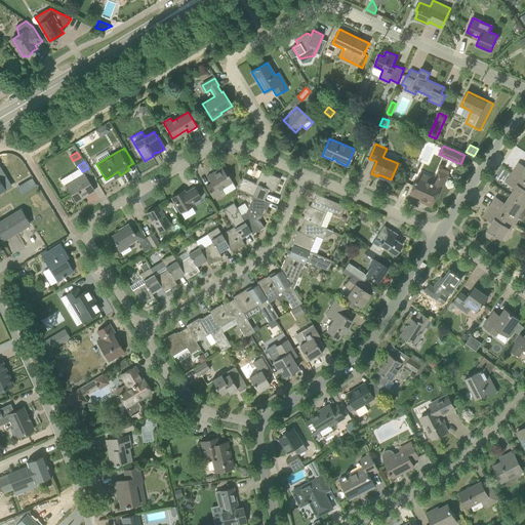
[(524,166),(519,163),(513,172),(524,179),(524,166)]
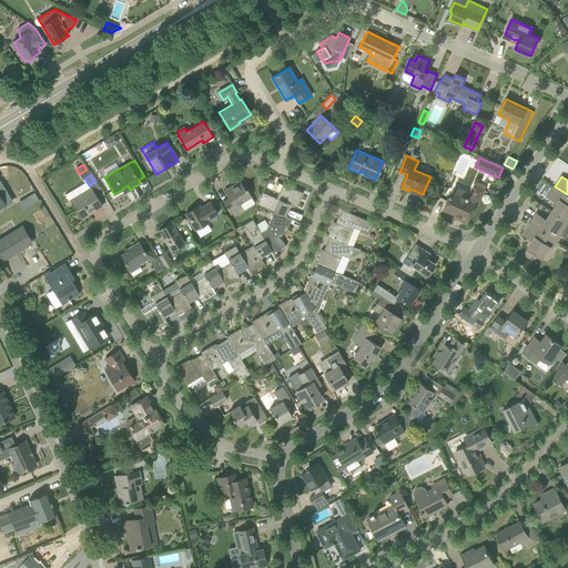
[(229,199),(223,202),(231,214),(242,208),(240,204),(252,196),(246,189),(245,190),(240,181),(231,186),(232,189),(225,193),(229,199)]
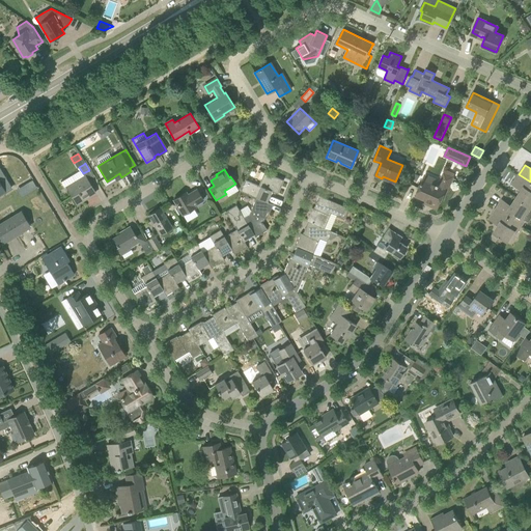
[(256,198),(266,202),(270,191),(277,194),(283,180),(264,172),(260,180),(262,182),(260,187),(245,180),(241,192),(256,198)]
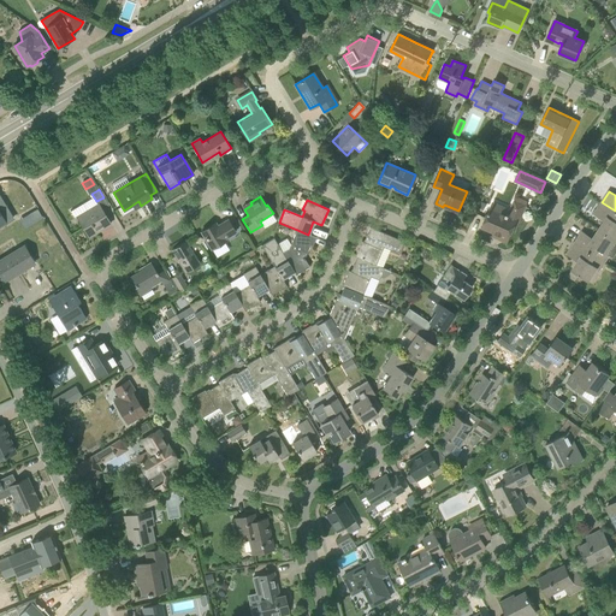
[(515,231),(526,206),(515,201),(508,217),(491,209),(483,227),(496,234),(497,232),(502,234),(501,235),(509,238),(513,230),(515,231)]
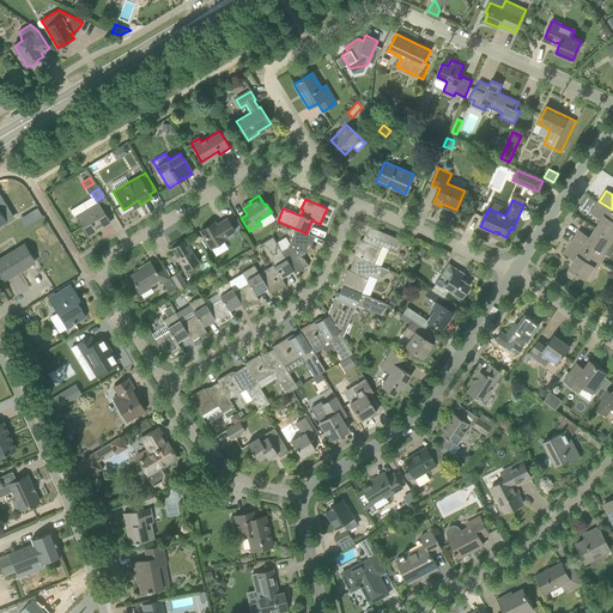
[(612,210),(599,201),(590,213),(601,220),(596,229),(612,240),(612,238),(612,210)]
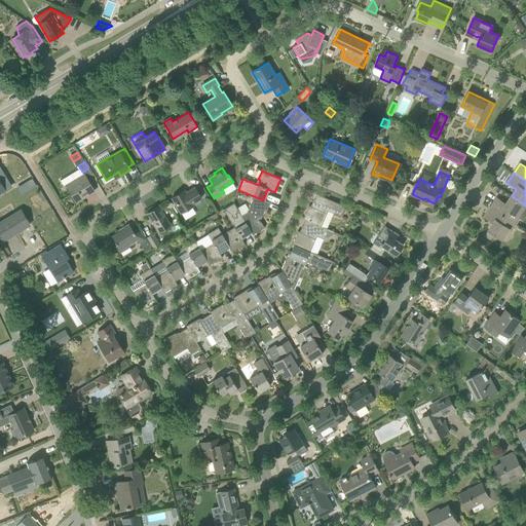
[(95,191),(87,179),(84,175),(75,180),(71,174),(61,181),(64,187),(66,186),(75,200),(86,194),(87,195),(95,191)]
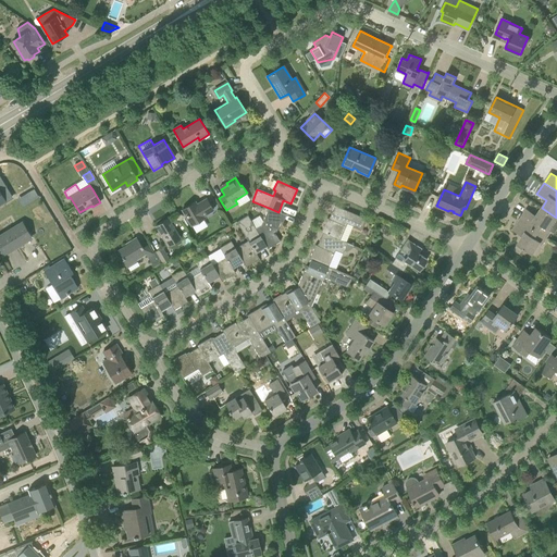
[(213,210),(207,199),(197,205),(195,202),(182,210),(192,225),(205,218),(203,217),(213,210)]
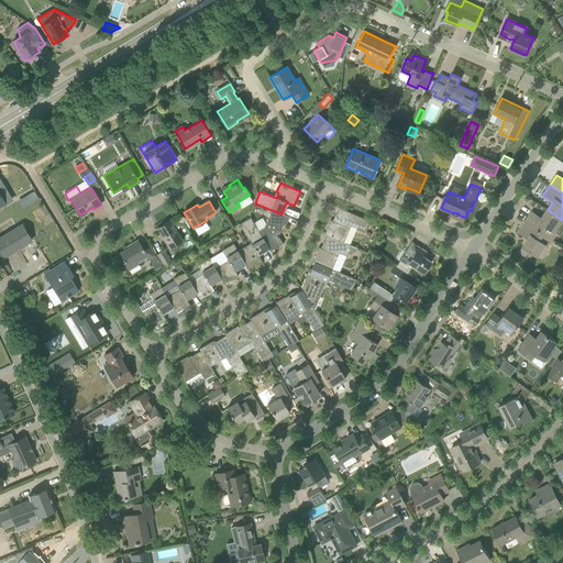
[(364,232),(370,221),(339,208),(334,218),(335,219),(333,221),(331,220),(324,234),(327,235),(343,242),(351,227),(364,232)]
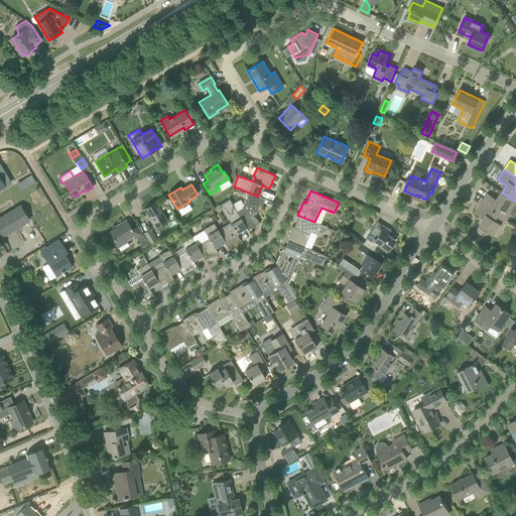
[(232,205),(246,227),(248,231),(259,224),(255,217),(260,205),(262,206),(265,199),(258,197),(249,192),(243,205),(240,200),(232,205)]
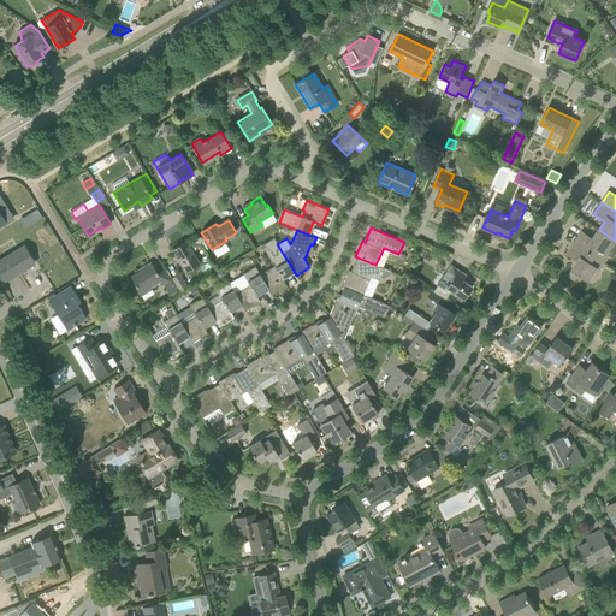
[(606,254),(615,241),(599,230),(593,238),(582,231),(575,243),(605,262),(610,255),(606,254)]
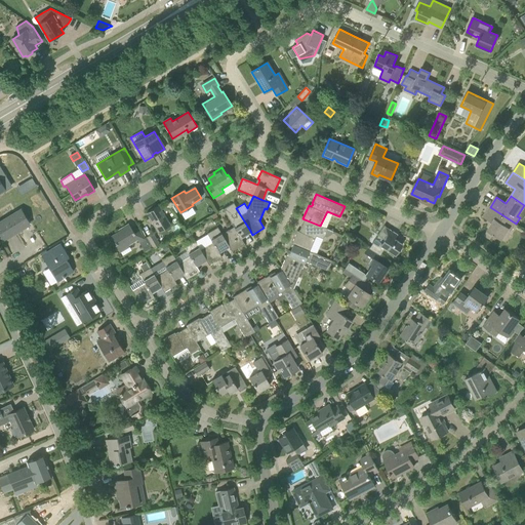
[(240,237),(250,231),(236,208),(233,203),(223,209),(233,227),(221,234),(230,247),(232,251),(244,244),(240,237)]
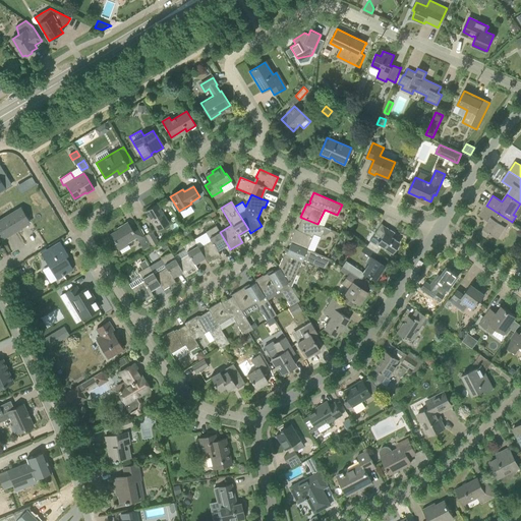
[(169,207),(167,203),(160,207),(163,211),(169,207)]
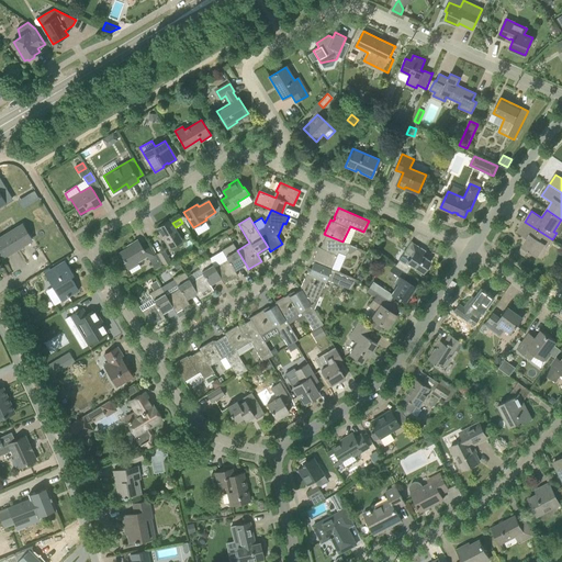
[(170,220),(157,227),(169,249),(182,242),(170,220)]
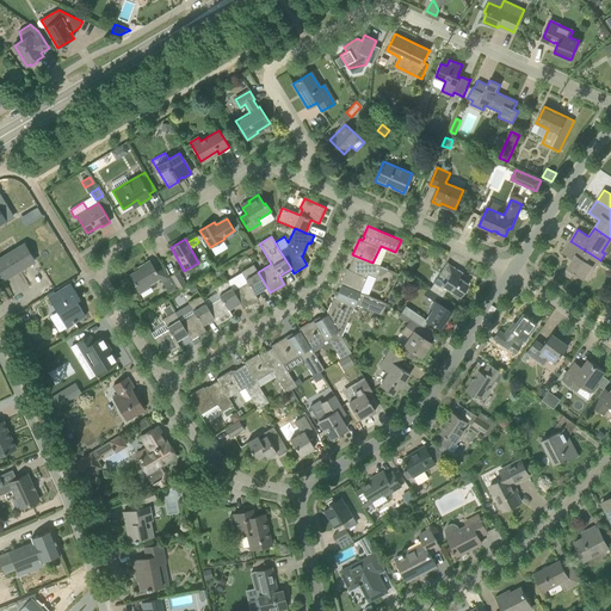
[(574,273),(584,279),(593,265),(596,267),(600,260),(571,241),(562,253),(573,259),(563,273),(571,278),(574,273)]
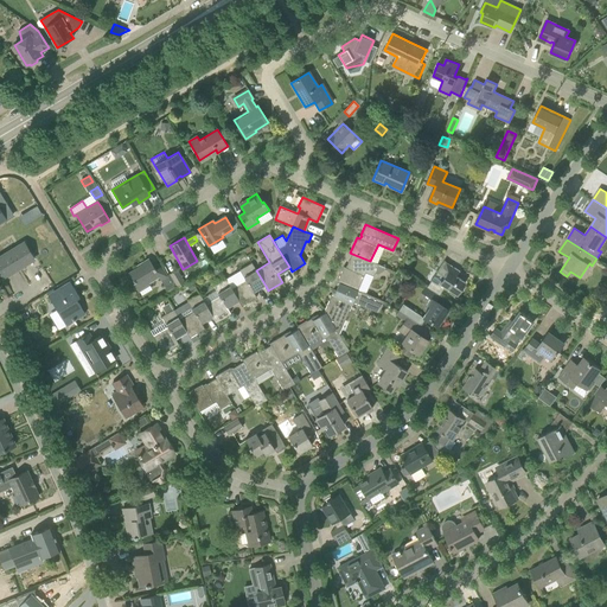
[(0,256),(0,273),(2,278),(34,259),(25,243),(0,256)]
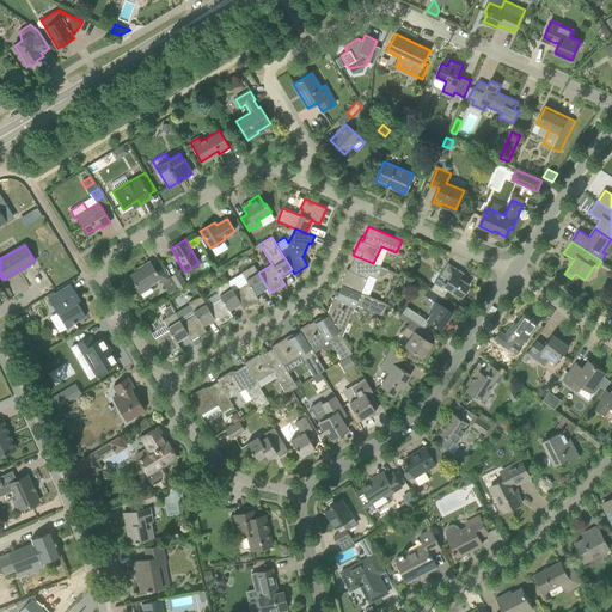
[(387,273),(389,270),(373,264),(373,263),(355,256),(350,267),(352,267),(350,270),(347,269),(340,285),(342,286),(342,285),(361,293),(368,275),(377,277),(378,275),(381,276),(387,273)]
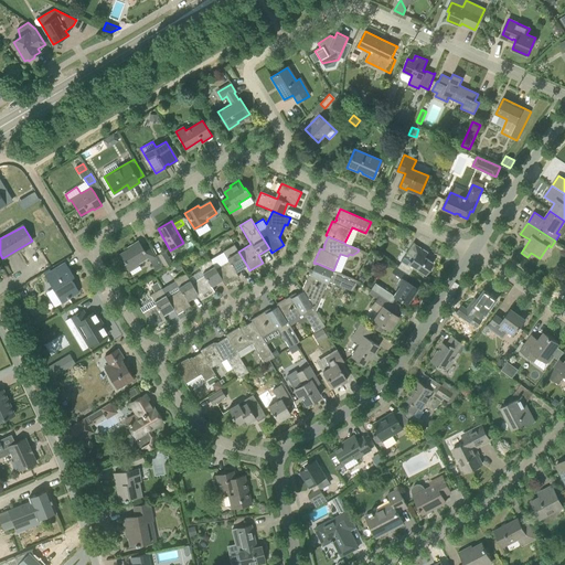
[(145,252),(138,241),(127,247),(128,248),(119,254),(129,269),(148,258),(155,268),(160,265),(150,248),(145,252)]
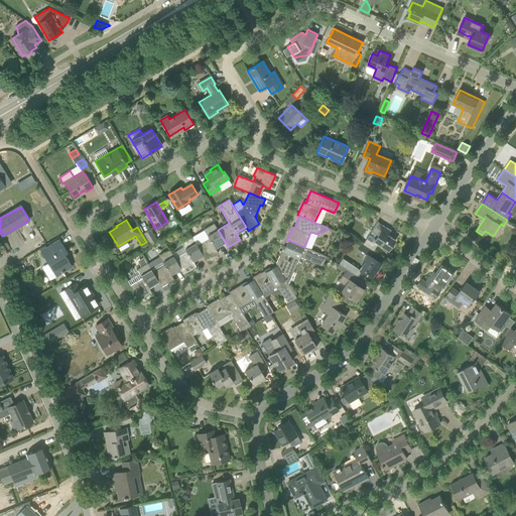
[(374,251),(378,244),(388,251),(396,240),(388,235),(391,231),(378,222),(371,231),(377,235),(372,242),(367,238),(364,243),(363,244),(374,251)]
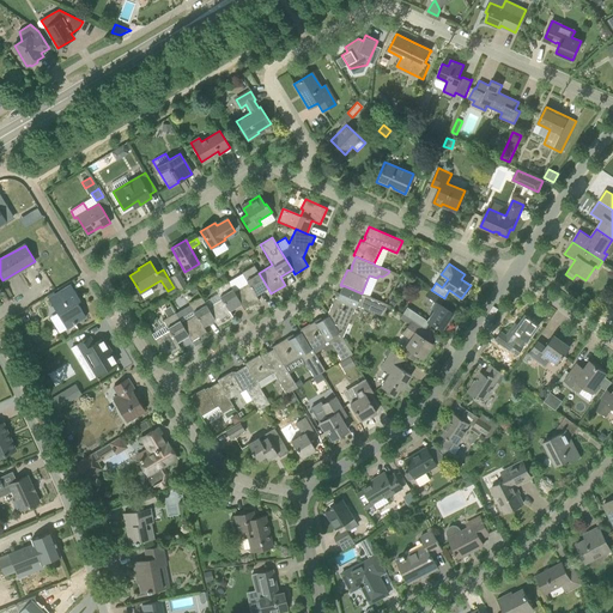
[(260,293),(268,289),(259,273),(254,266),(242,273),(248,284),(234,292),(242,304),(244,309),(259,301),(255,295),(260,292),(260,293)]
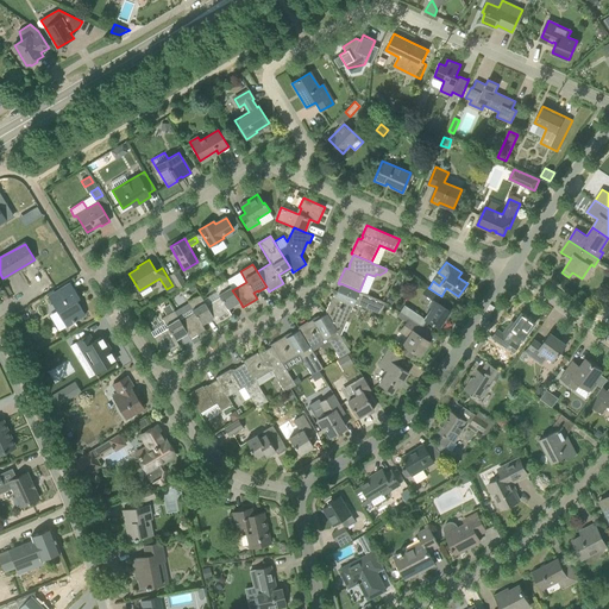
[(179,270),(170,275),(177,288),(186,283),(179,270)]
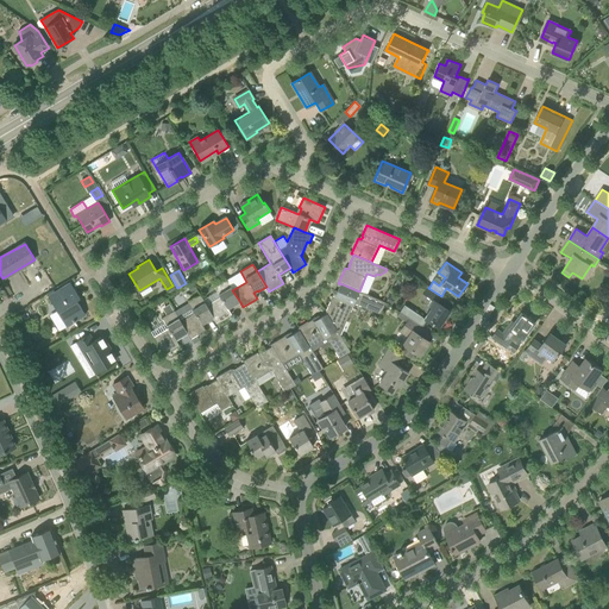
[(232,307),(240,302),(232,290),(226,280),(214,287),(217,292),(202,300),(214,319),(217,324),(232,314),(227,308),(232,306),(232,307)]
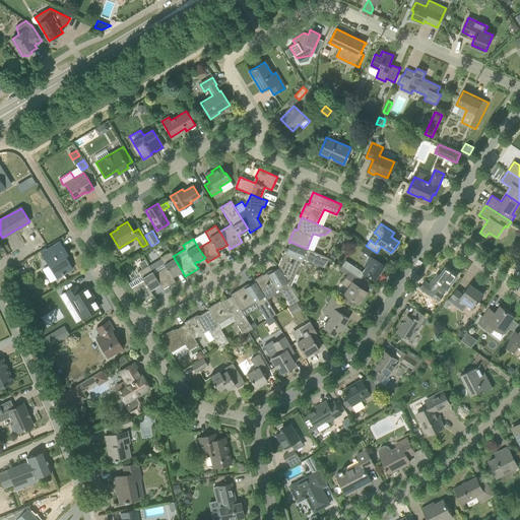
[(68,255),(60,242),(41,253),(48,265),(43,268),(51,282),(73,269),(65,256),(68,255)]
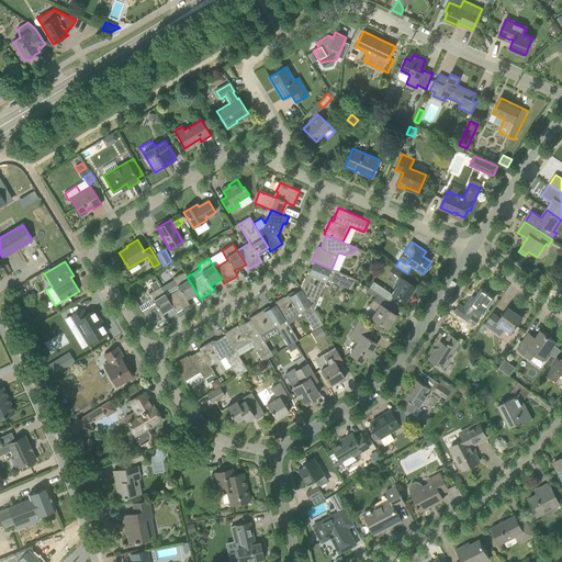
[(332,270),(332,269),(314,261),(314,262),(311,269),(308,268),(307,271),(311,272),(310,276),(306,273),(300,289),(301,290),(313,310),(314,308),(316,308),(316,306),(316,305),(327,280),(351,290),(356,280),(332,270)]
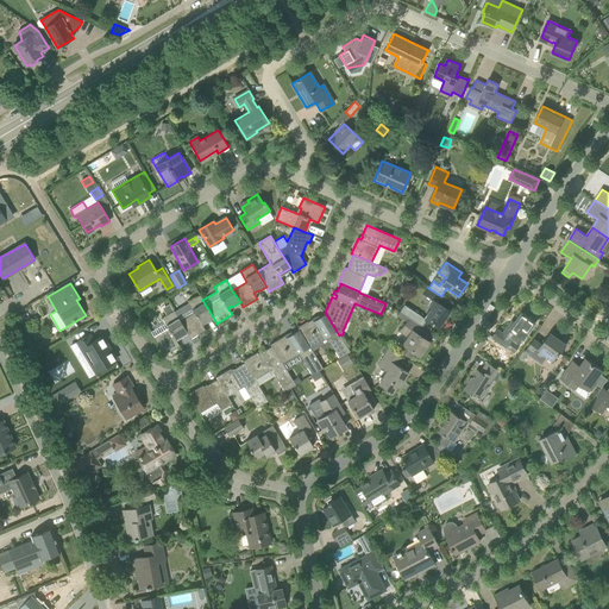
[(174,284),(165,289),(169,295),(176,290),(174,284)]
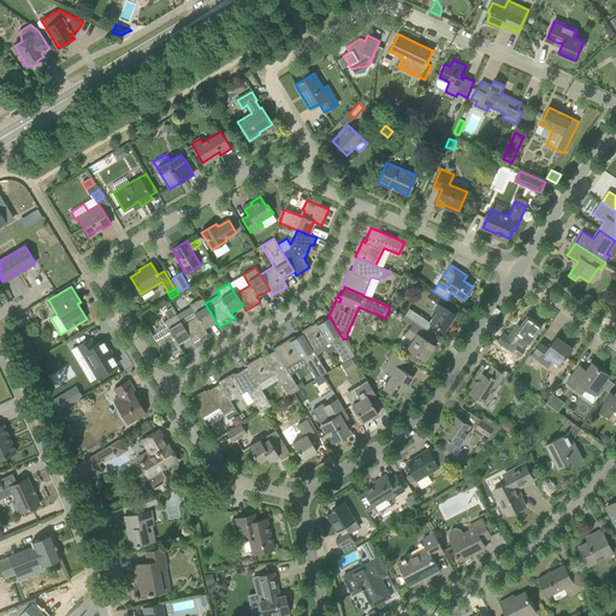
[(438,303),(443,306),(446,300),(433,291),(432,290),(427,297),(438,304),(438,303)]
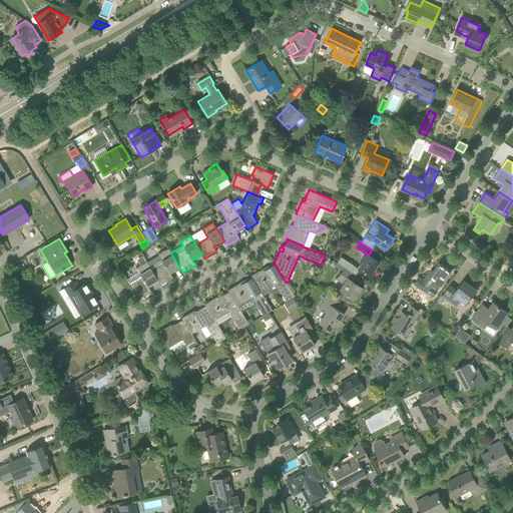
[(173,271),(173,272),(180,269),(170,252),(168,248),(158,254),(163,264),(151,271),(158,282),(160,286),(173,278),(169,273),(173,271)]
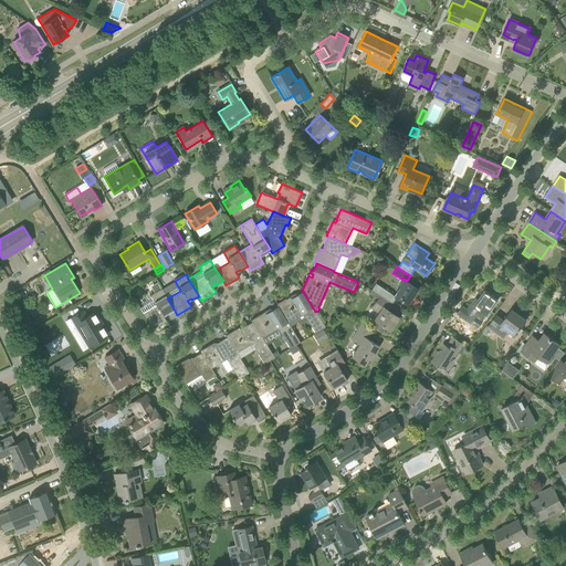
[(401,287),(395,296),(395,297),(401,302),(402,300),(408,303),(418,289),(407,281),(402,279),(402,280),(398,285),(401,287)]
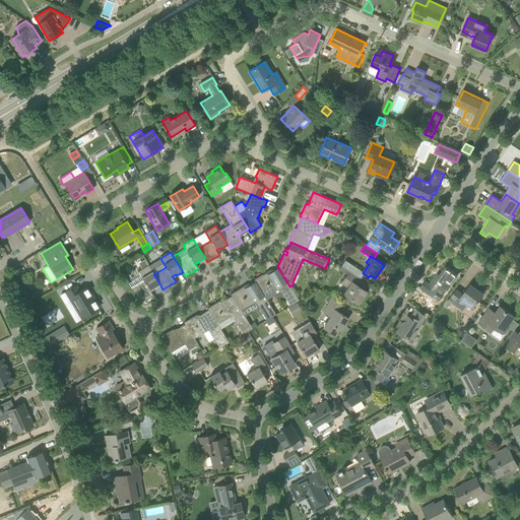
[(138,263),(142,269),(148,266),(144,259),(138,263)]
